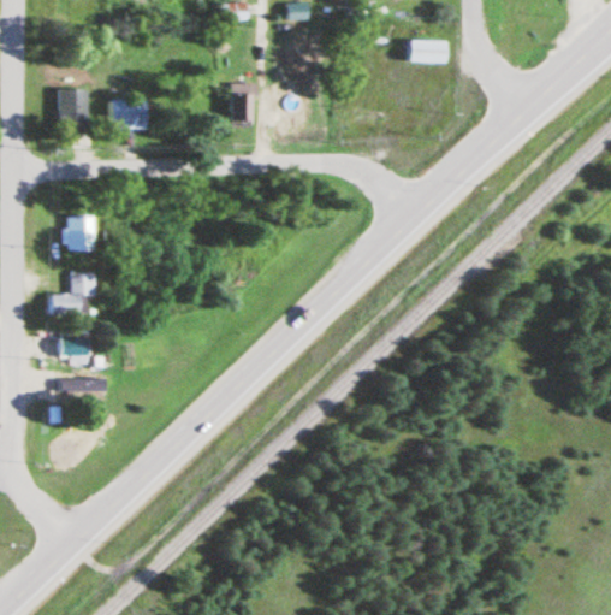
[(249,22),(249,4),(220,4),(220,22),(249,22)]
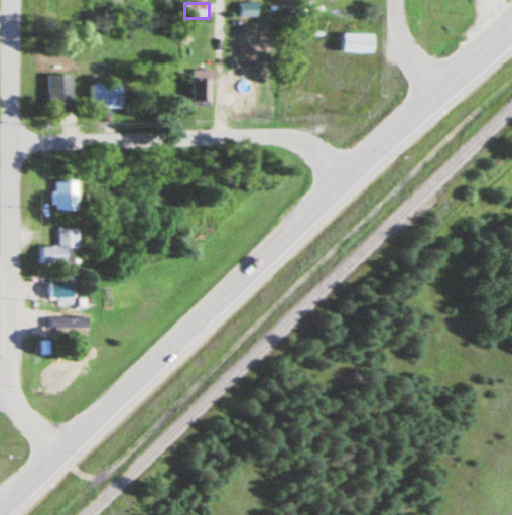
[(258,18),(258,3),(239,3),(239,18),(258,18)]
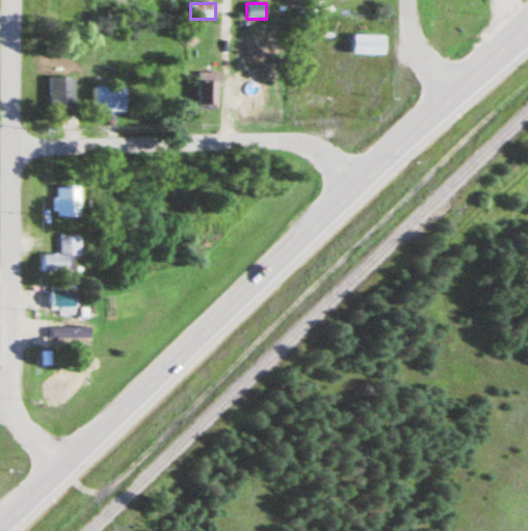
[(387,35),(353,35),(352,54),(387,55),(387,35)]
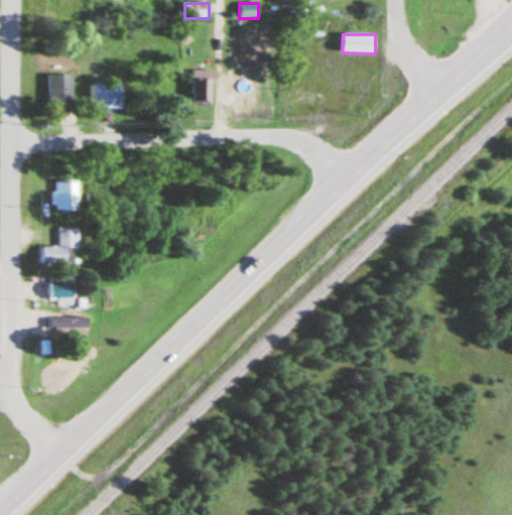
[(261,101),(261,70),(246,70),(246,82),(234,82),(234,101),(261,101)]
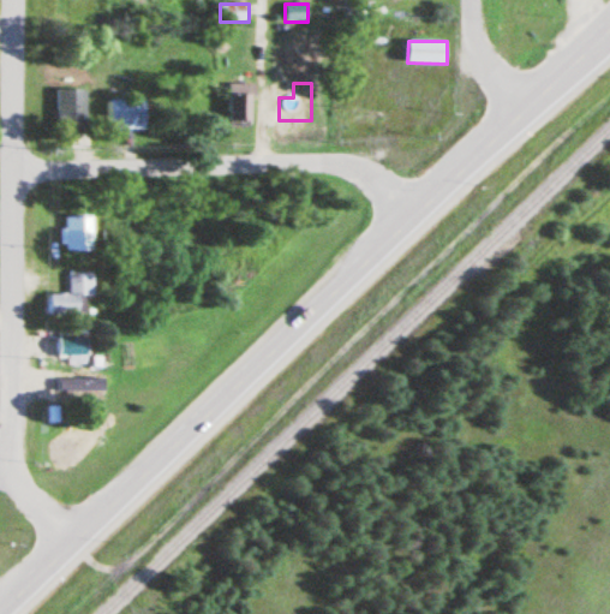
[(255,84),(229,84),(229,124),(255,124),(255,84)]
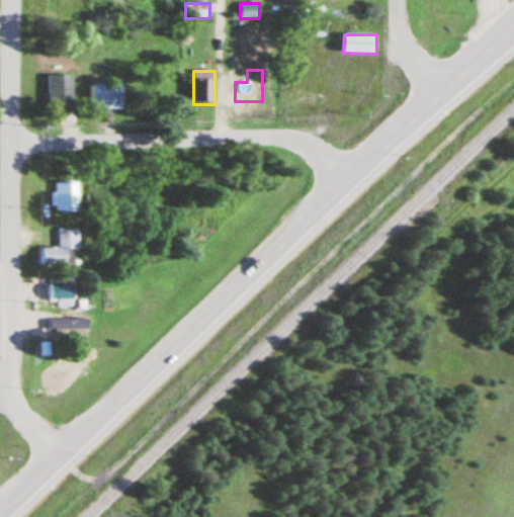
[(49,76),(49,108),(74,108),(74,76),(49,76)]
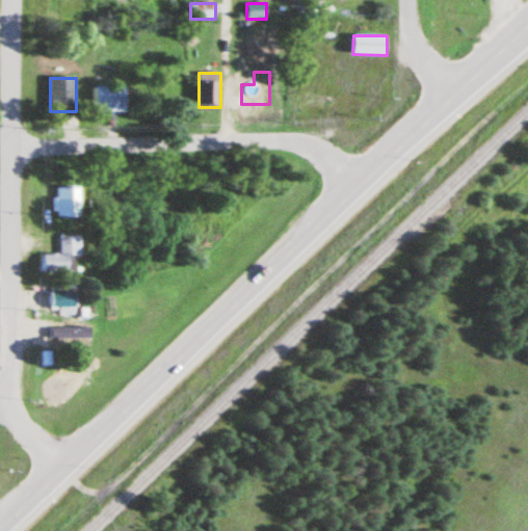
[(130,112),(130,87),(96,87),(96,112),(130,112)]
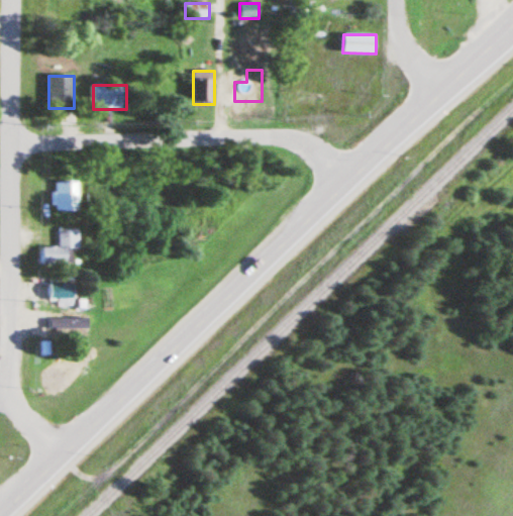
[(56,180),(57,190),(52,190),(52,204),(57,204),(57,209),(80,208),(80,180),(56,180)]
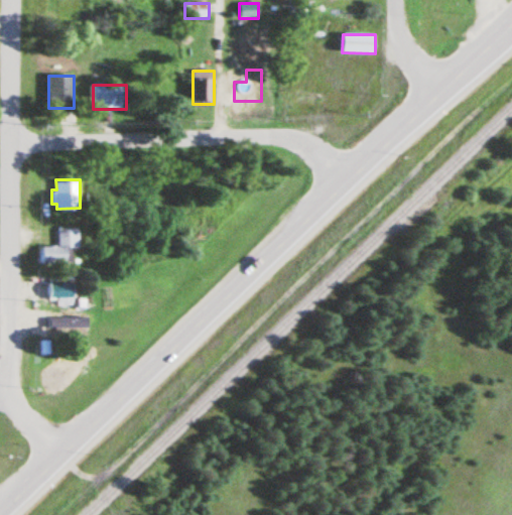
[(59,227),(59,245),(43,245),(43,261),(67,261),(67,246),(81,246),(81,227),(59,227)]
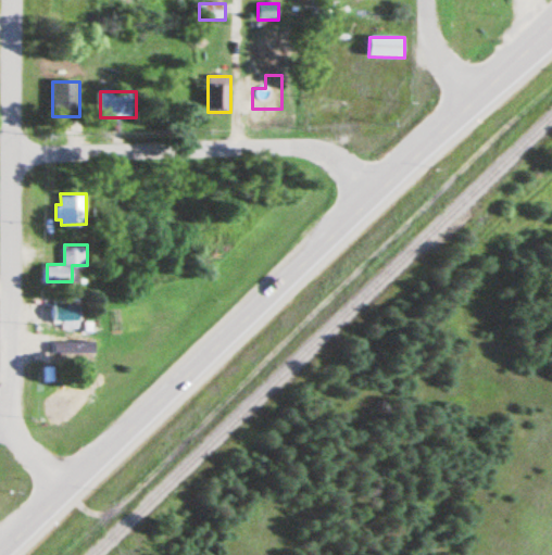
[(55,335),(55,351),(50,351),(50,362),(66,362),(65,335),(55,335)]
